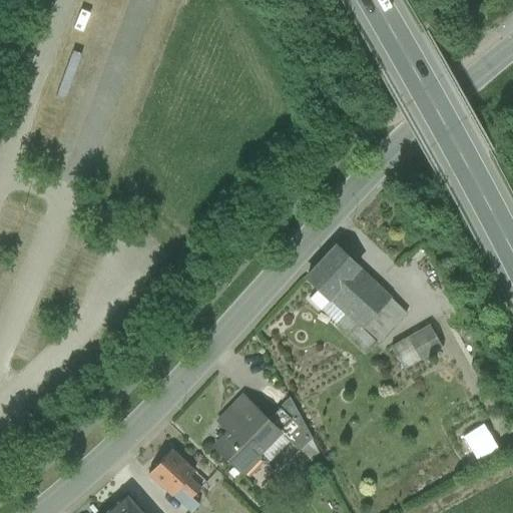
[(359,267),(337,246),(308,279),(320,290),(330,299),(358,268),(359,267)]
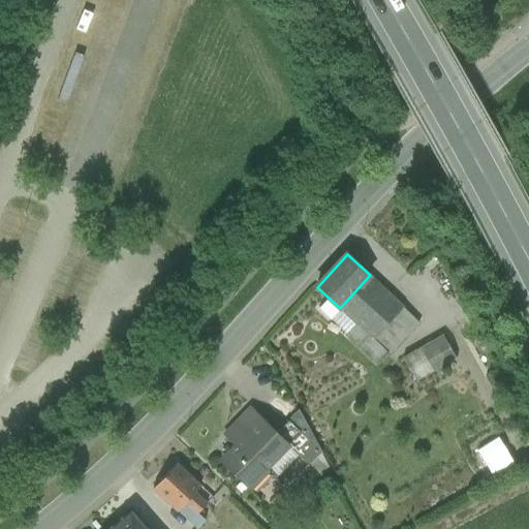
[(369,276),(340,308),(346,313),(358,324),(373,339),(403,308),(369,276)]
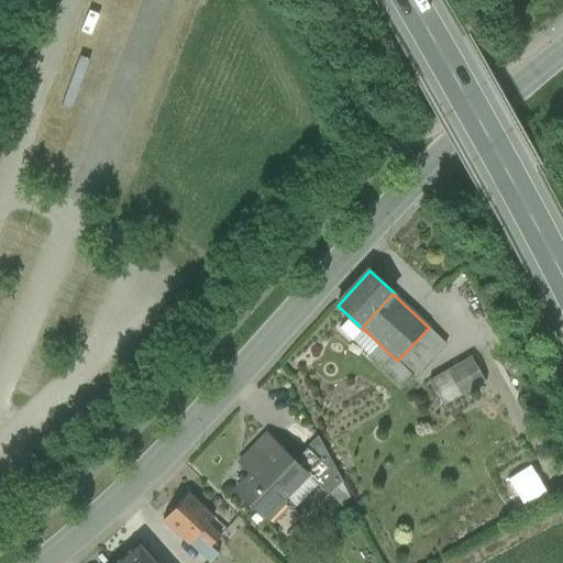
[(341,329),(357,345),(368,333),(362,328),(351,318),(341,329)]
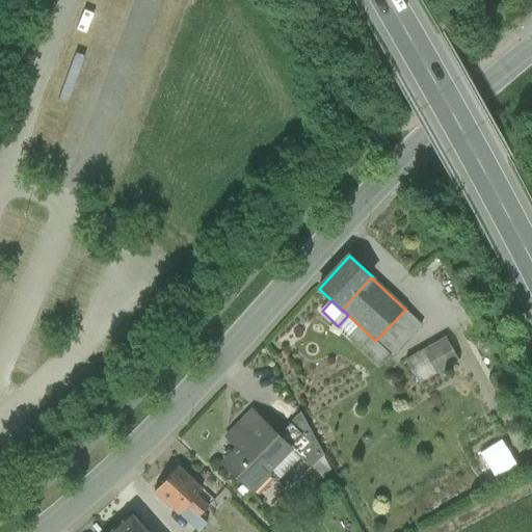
[(375,341),(390,354),(392,356),(421,325),(405,310),(375,341)]
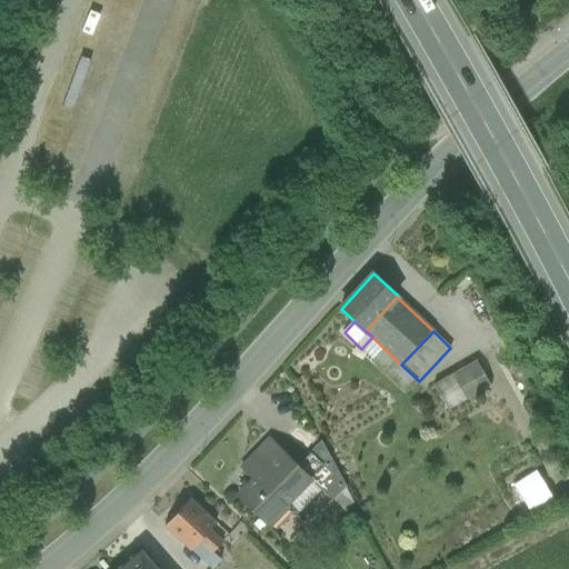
[(361,349),(373,360),(385,349),(372,337),(361,349)]
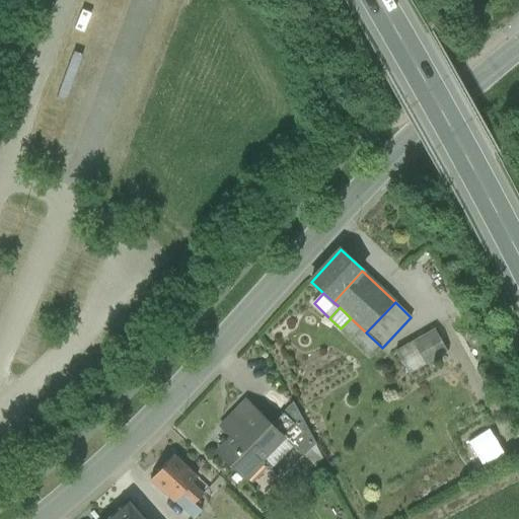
[(366,332),(351,318),(341,328),(370,356),(380,346),(366,332)]
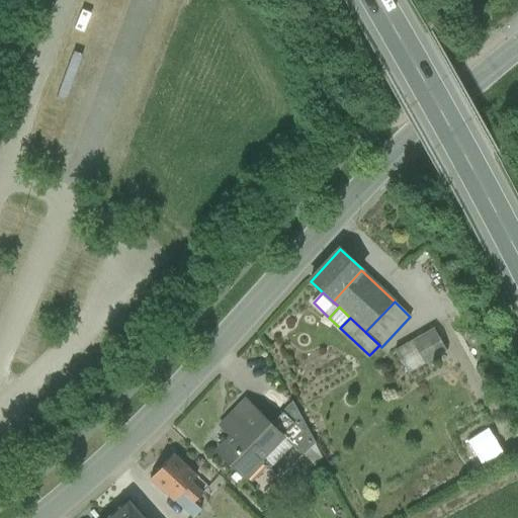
[(434,328),(395,350),(409,373),(447,352),(434,328)]
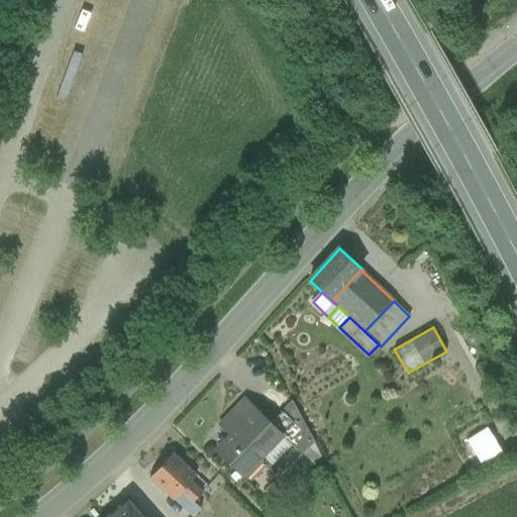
[(271,423),(244,398),(227,416),(238,428),(216,451),(243,479),(261,460),(259,458),(281,436),(282,435),(271,423)]
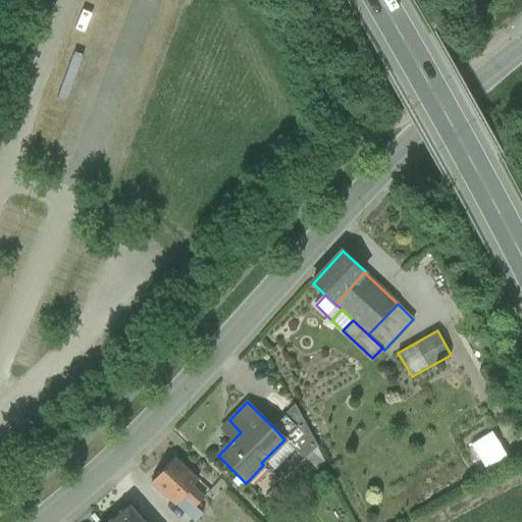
[(317,447),(295,405),(273,427),(284,439),(283,440),(305,460),(317,447)]
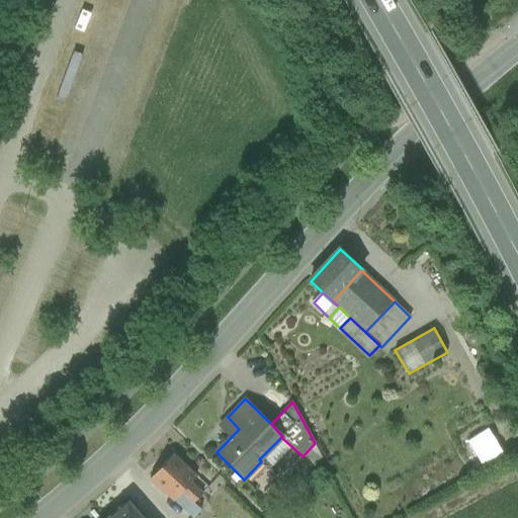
[(208,487),(173,454),(151,479),(174,501),(174,500),(193,517),(201,510),(194,503),(208,487)]
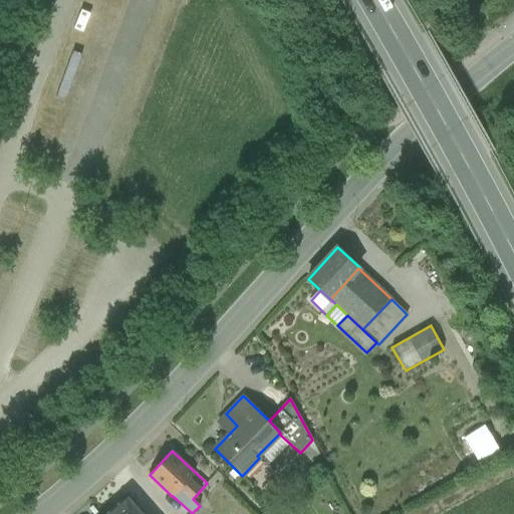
[(141,513),(124,496),(102,513),(141,513)]
